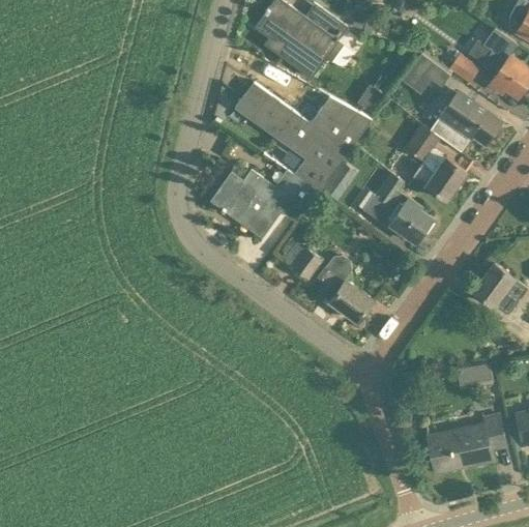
[(313,24),(280,0),(274,0),(255,28),(275,42),(270,49),(311,79),(338,41),(348,27),(323,9),(313,24)]
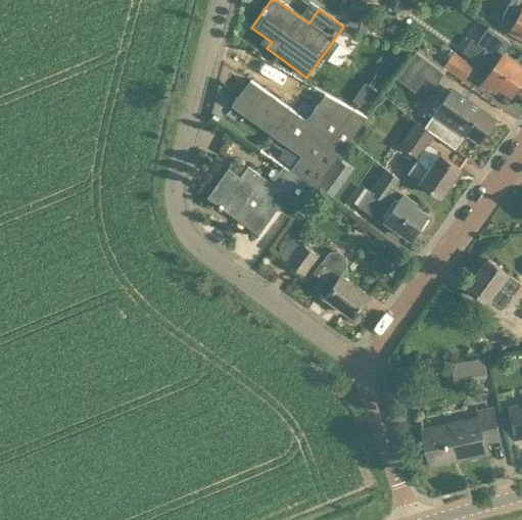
[(350,0),(345,21),(358,25),(364,0),(350,0)]
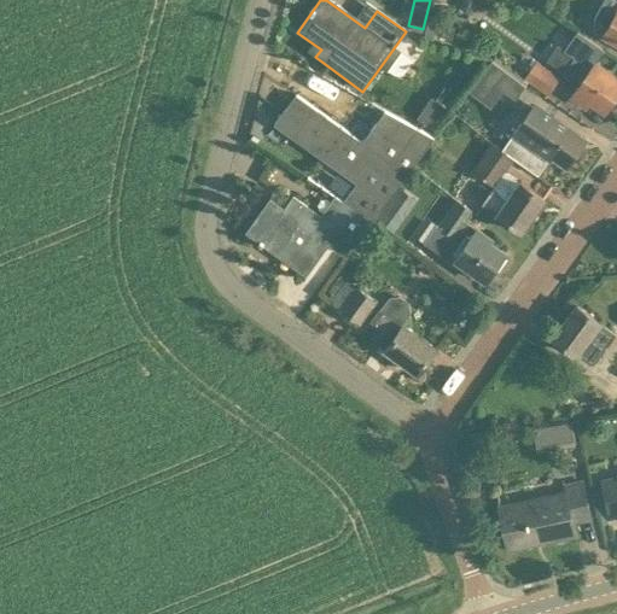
[(477,5),(473,0),(463,0),(461,1),(460,7),(464,13),(470,15),(476,11),(477,5)]
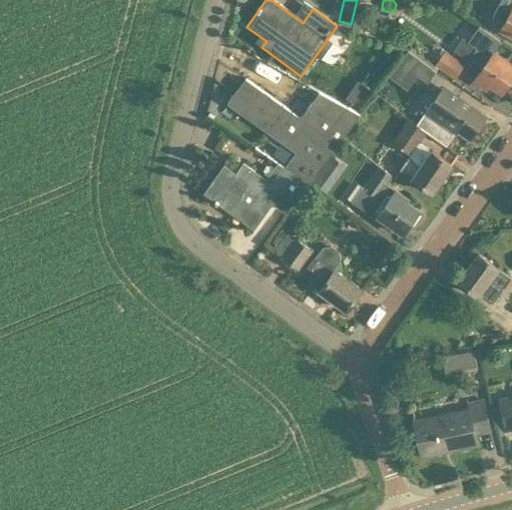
[(511,3),(506,0),(501,0),(494,13),(492,18),(492,22),(493,26),(495,29),(511,39),(511,3)]
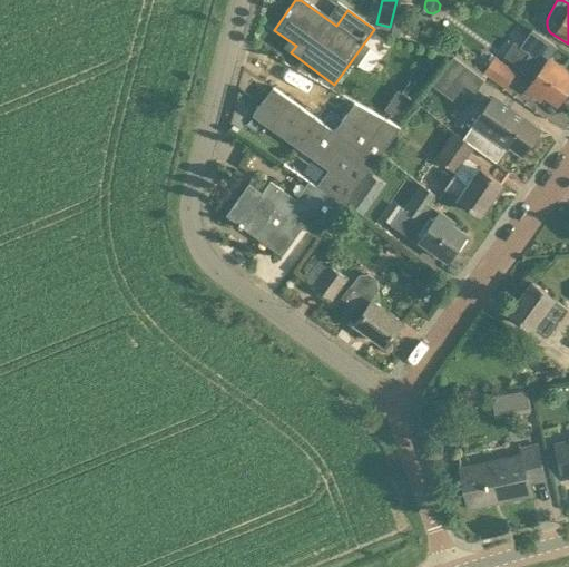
[(406,38),(415,40),(419,28),(409,26),(406,38)]
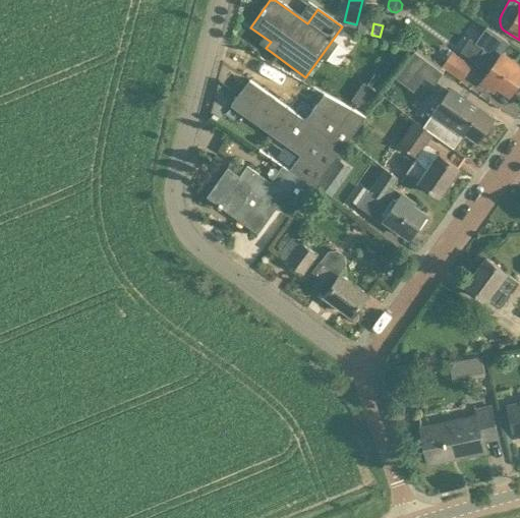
[(480,83),(494,93),(497,88),(509,97),(519,80),(519,68),(501,56),(508,45),(484,29),(474,45),(483,51),(474,63),(487,72),(480,83)]
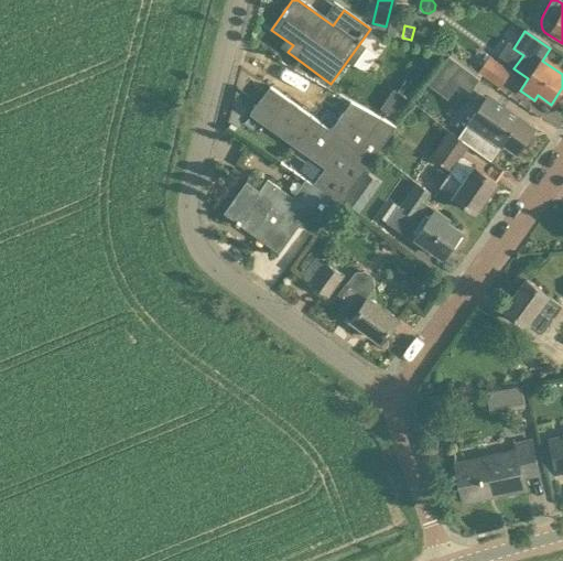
[(466,63),(499,88),(509,75),(488,58),(484,64),(472,54),(466,63)]
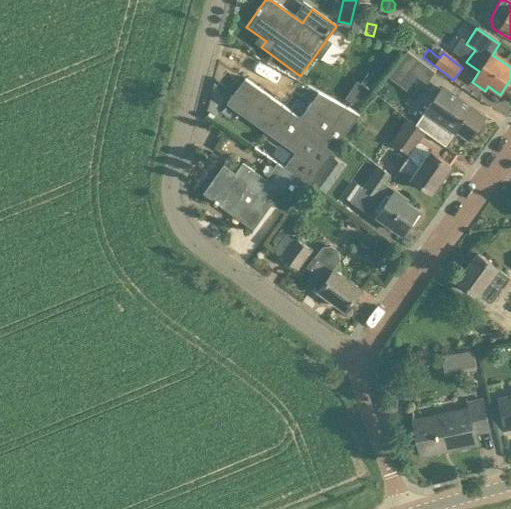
[(435,74),(405,52),(385,78),(404,93),(406,91),(405,91),(416,76),(426,84),(429,80),(429,81),(435,74)]
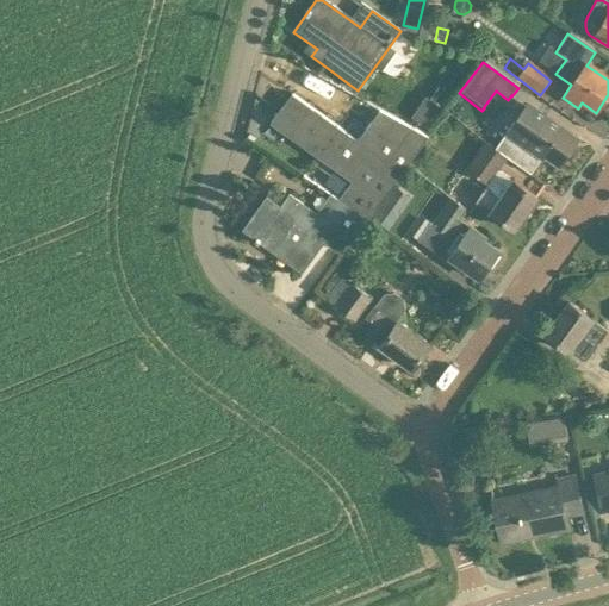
[(356,142),(291,95),(269,125),(352,181),(337,200),(365,219),(367,220),(401,174),(402,175),(428,139),(379,111),(356,142)]
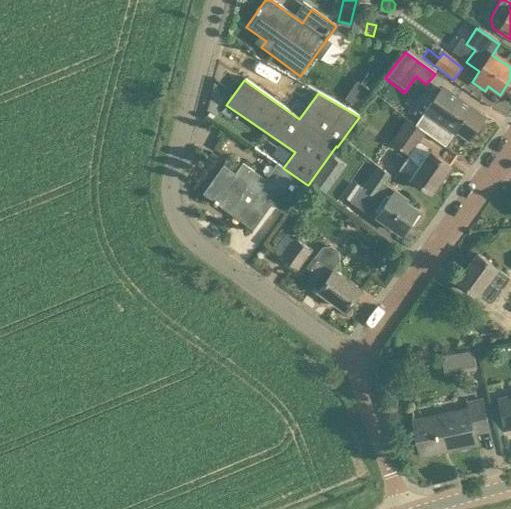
[(344,100),(358,110),(369,93),(355,83),(344,100)]
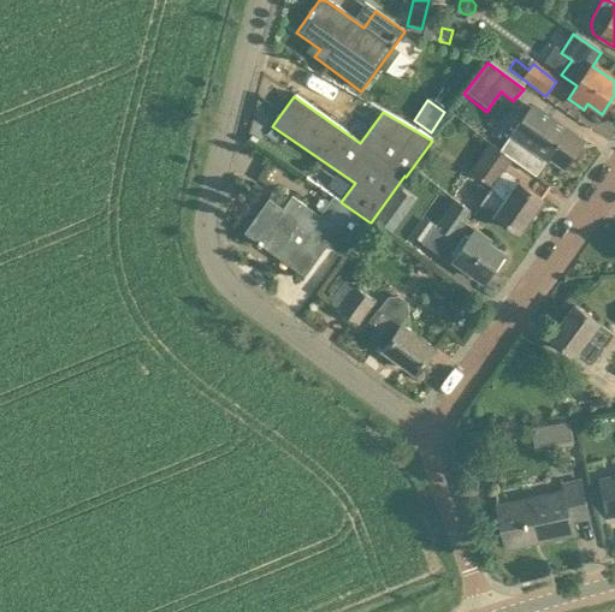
[(536,177),(547,161),(549,158),(565,168),(584,141),(533,104),(524,117),(522,117),(508,137),(509,137),(500,150),(536,177)]
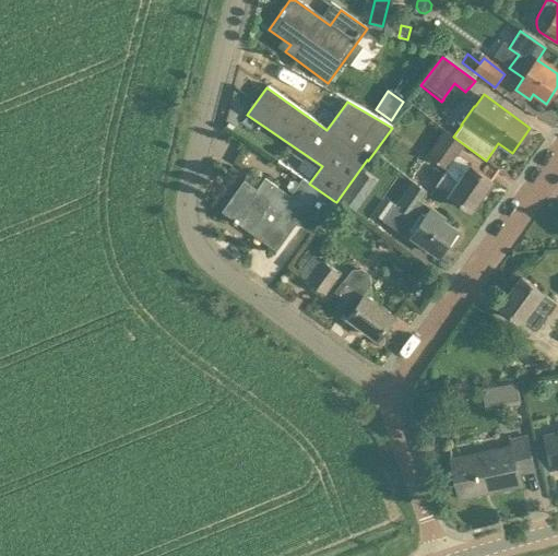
[(443,131),(425,156),(446,172),(464,145),(453,137),(452,138),(443,131)]
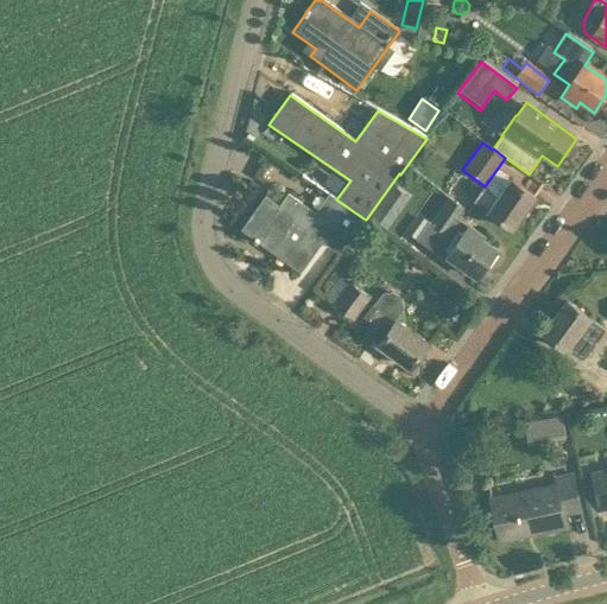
[(461,195),(512,230),(536,197),(512,182),(498,199),(482,189),(481,190),(470,182),(461,195)]
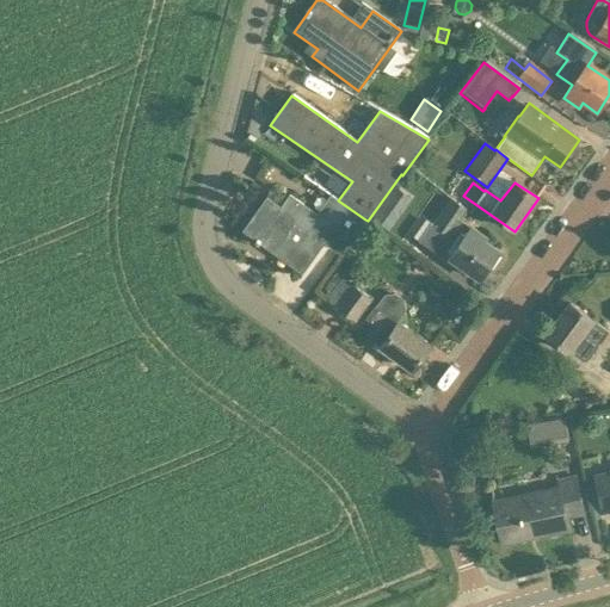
[(315,216),(310,212),(288,196),(279,209),(266,200),(244,233),(256,241),(254,243),(258,245),(259,243),(301,274),(324,245),(339,256),(365,220),(338,200),(338,202),(330,196),(315,216)]
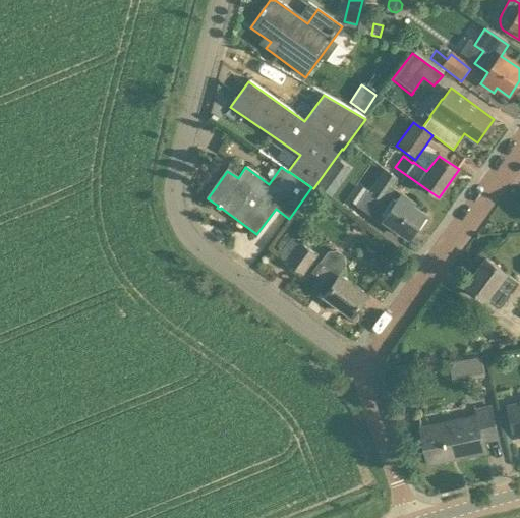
[(379,218),(409,239),(425,216),(413,208),(414,205),(391,188),(396,180),(383,171),(378,179),(357,209),(376,222),(379,218)]
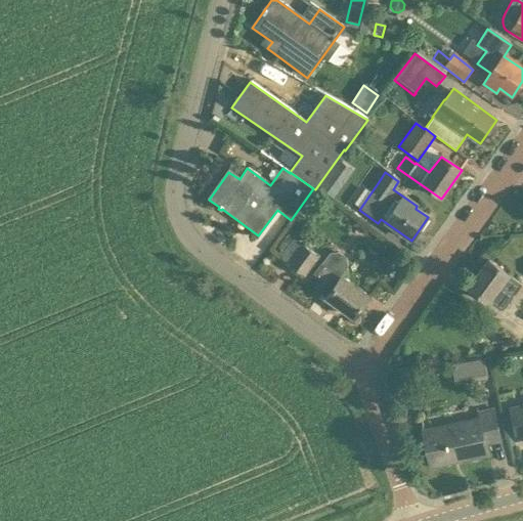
[(317,188),(333,200),(344,184),(329,174),(317,188)]
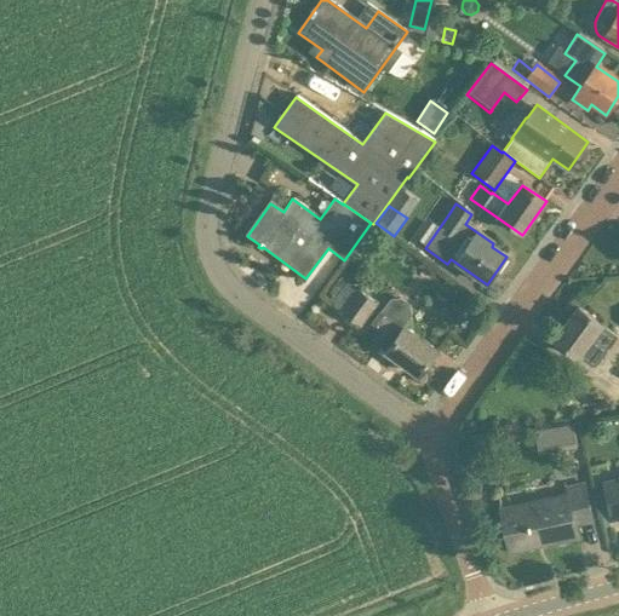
[(330,305),(332,306),(340,314),(360,328),(376,305),(347,283),(330,305)]
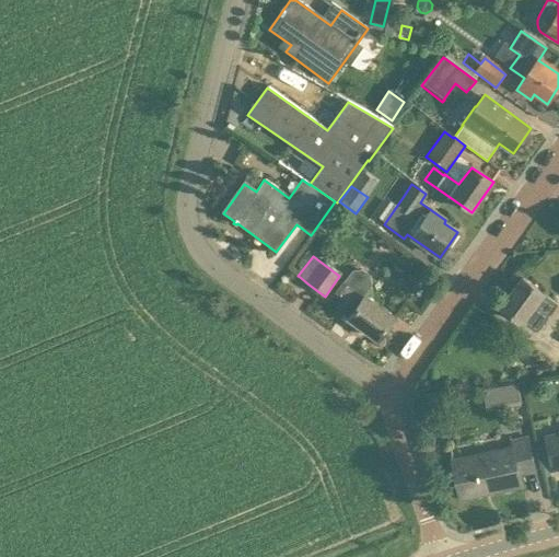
[(363,297),(370,286),(369,276),(361,270),(350,271),(334,294),(354,310),(348,320),(377,341),(394,317),(364,297),(363,297)]
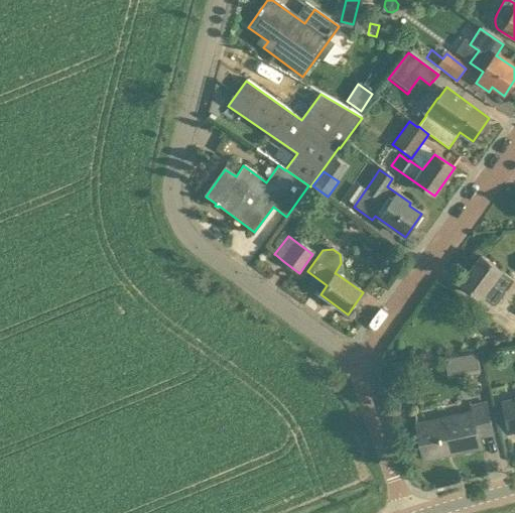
[(501,270),(481,257),(461,284),(481,298),(490,305),(495,305),(513,281),(501,272),(501,270)]
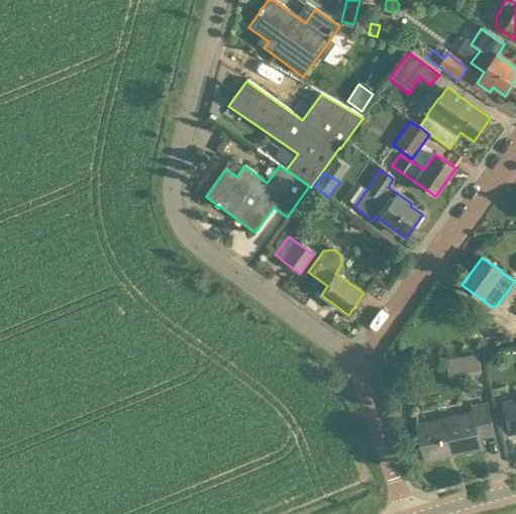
[(515,313),(502,326),(511,336),(515,330),(515,313)]
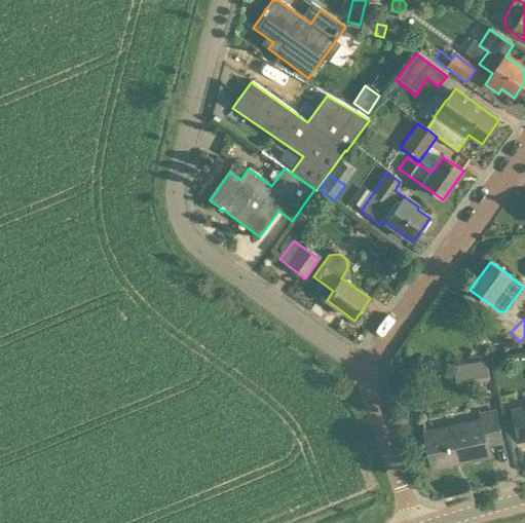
[(485,363),(475,364),(478,384),(488,382),(485,363)]
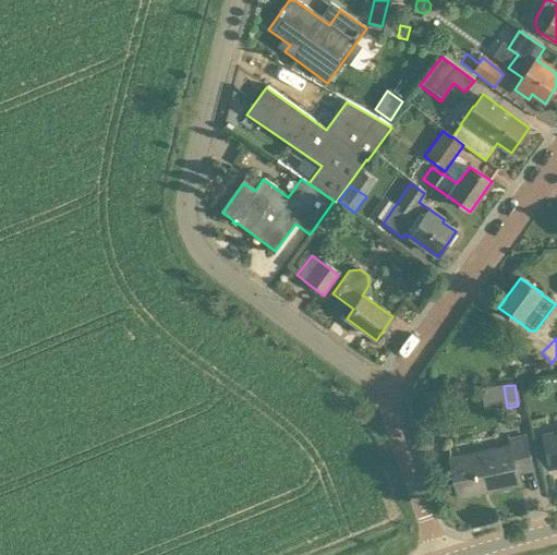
[(556,430),(556,433),(556,434),(543,437),(548,467),(556,465),(556,430)]
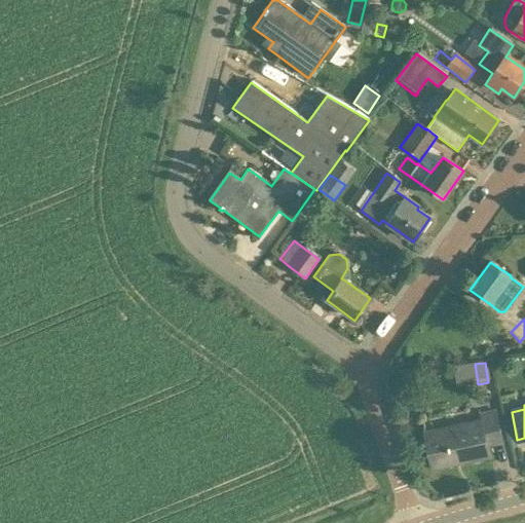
[(486,447),(502,444),(495,412),(479,415),(480,421),(423,434),(432,471),(488,458),(486,447)]
